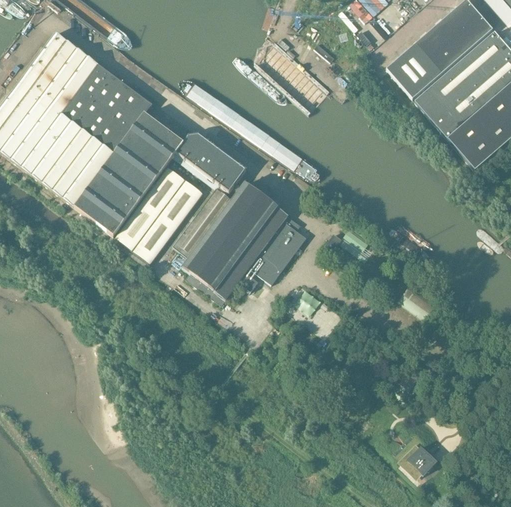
[(464,0),(416,42),(442,72),(492,28),(468,0),(464,0)]
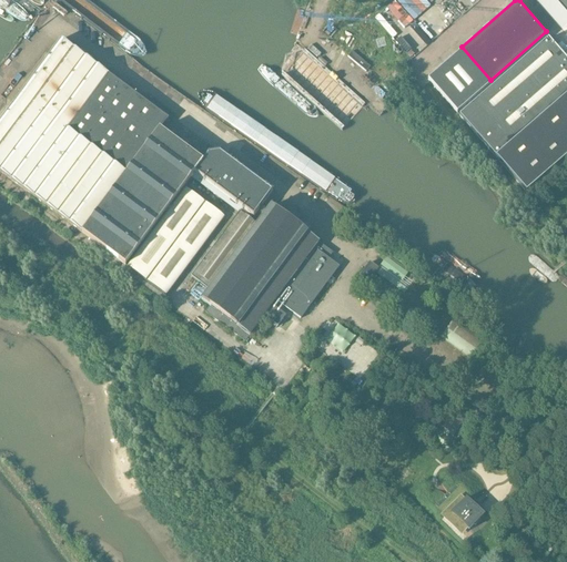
[(557,0),(566,10),(566,0),(557,0)]
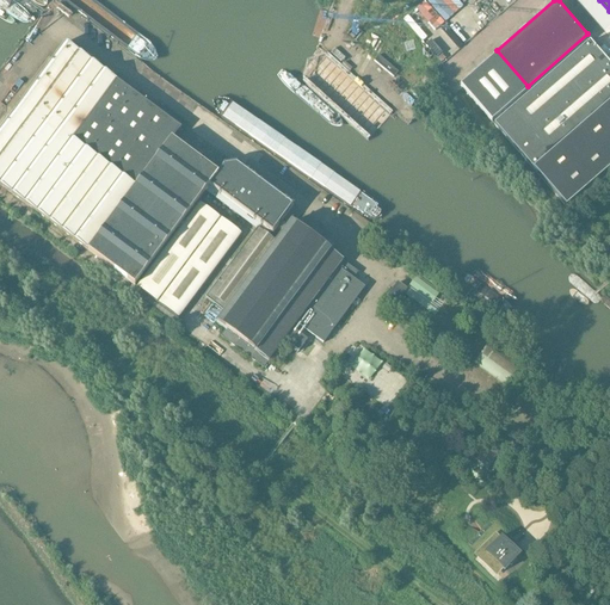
[(494,119),(567,202),(609,164),(609,59),(597,43),(590,36),(581,44),(494,119)]
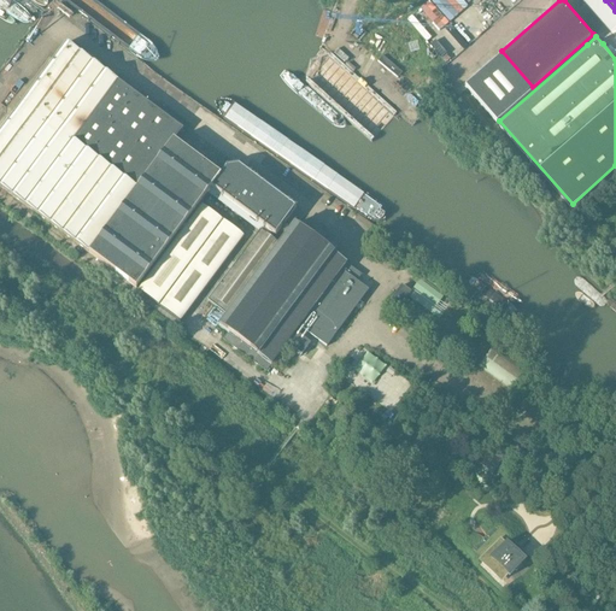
[(0,128),(0,180),(138,283),(209,187),(260,225),(238,257),(236,257),(209,295),(228,310),(220,321),(229,328),(224,334),(268,365),(300,321),(328,341),(369,285),(353,272),(357,266),(347,258),(295,219),(281,239),(273,231),(275,229),(276,230),(297,203),(240,160),(228,162),(221,170),(175,136),(182,127),(185,124),(68,37),(0,128)]
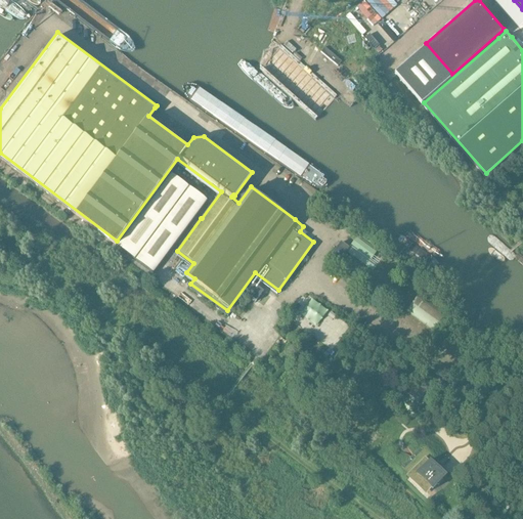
[(339,93),(273,34),(253,57),(318,116),(339,93)]
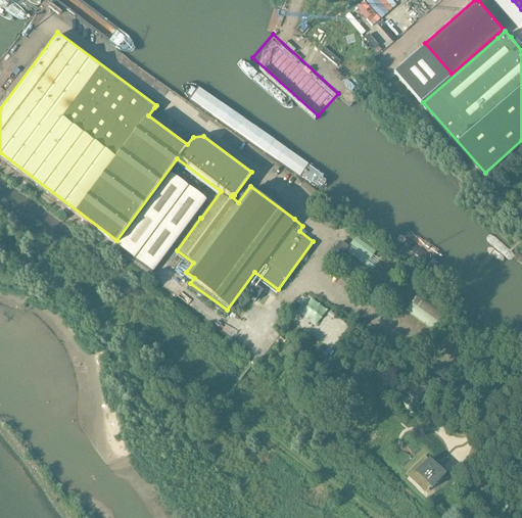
[(394,68),(421,99),(452,74),(425,43),(394,68)]
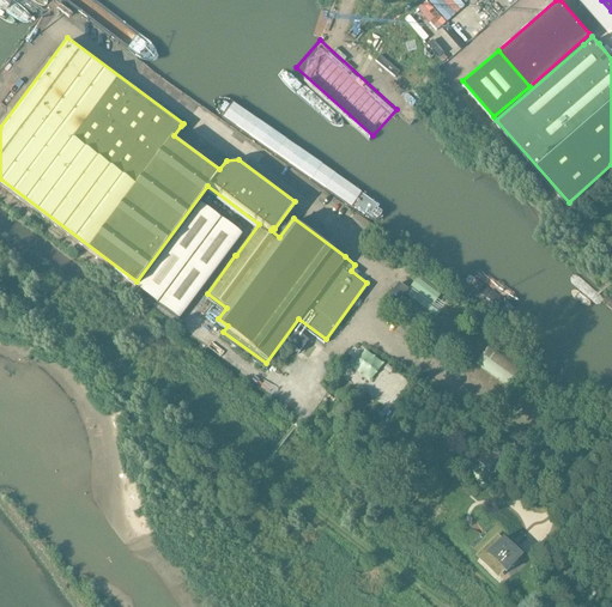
[(423,266),(408,285),(406,289),(437,311),(454,290),(423,266)]
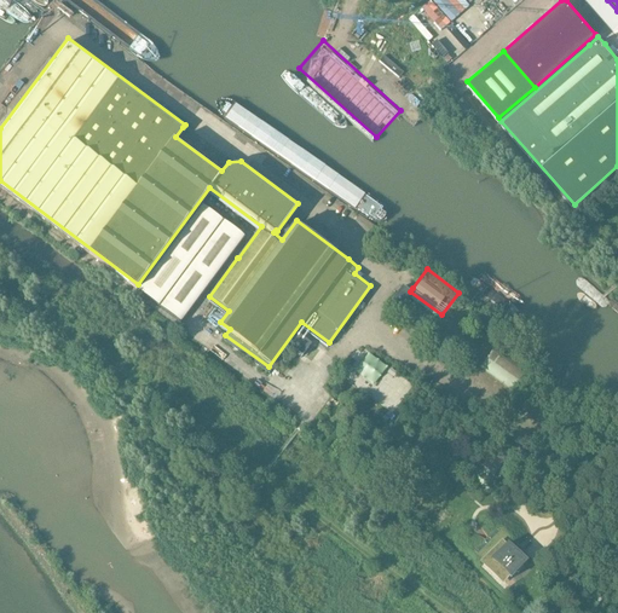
[(402,302),(410,291),(413,288),(404,282),(393,296),(402,302)]
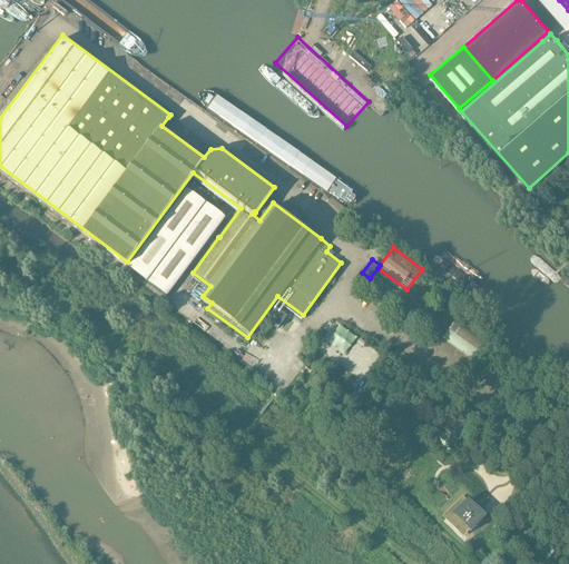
[(280,323),(287,312),(275,303),(272,308),(270,307),(268,309),(270,310),(267,314),(280,323)]
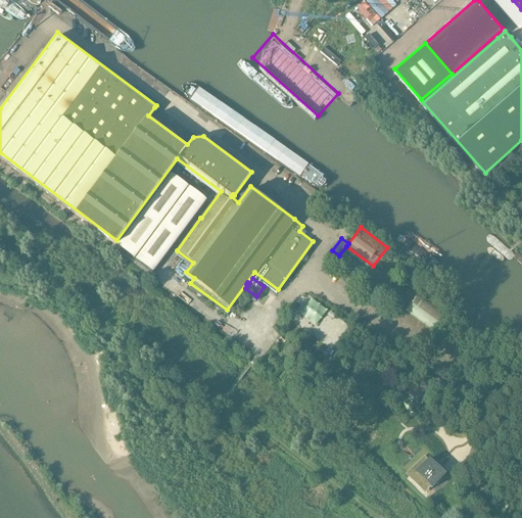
[(410,281),(394,302),(438,333),(454,311),(410,281)]
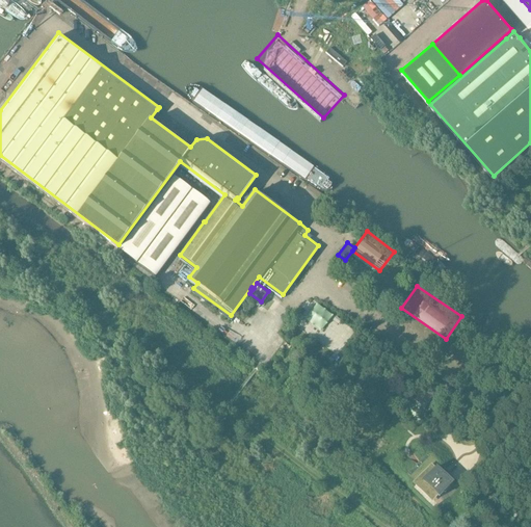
[(428,448),(406,470),(414,477),(415,477),(435,497),(444,488),(445,488),(446,488),(450,484),(449,482),(453,478),(447,472),(449,470),(450,469),(449,469),(446,466),(447,464),(431,449),(428,448)]
